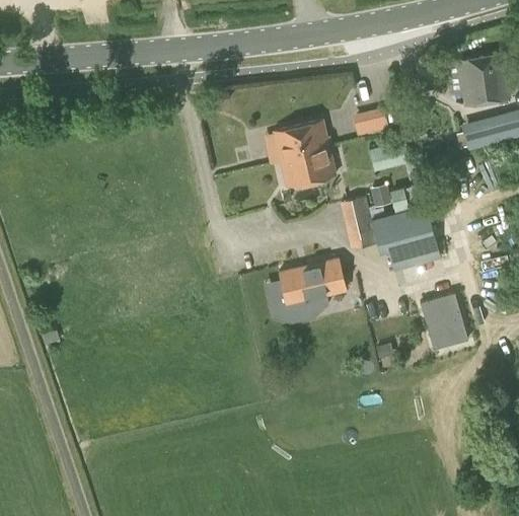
[(466,103),(510,95),(503,54),(459,61),(466,103)]
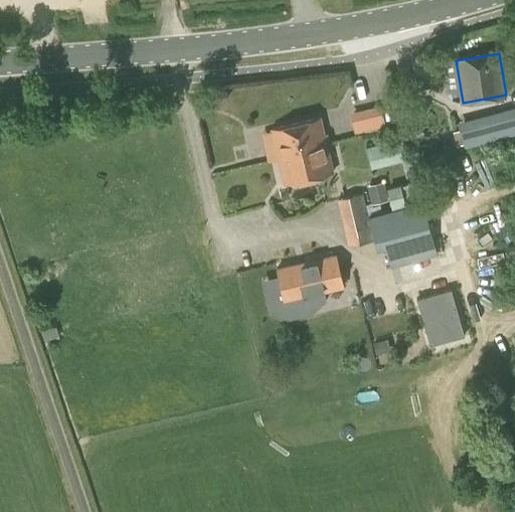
[(354,136),(385,128),(379,107),(349,115),(354,136)]
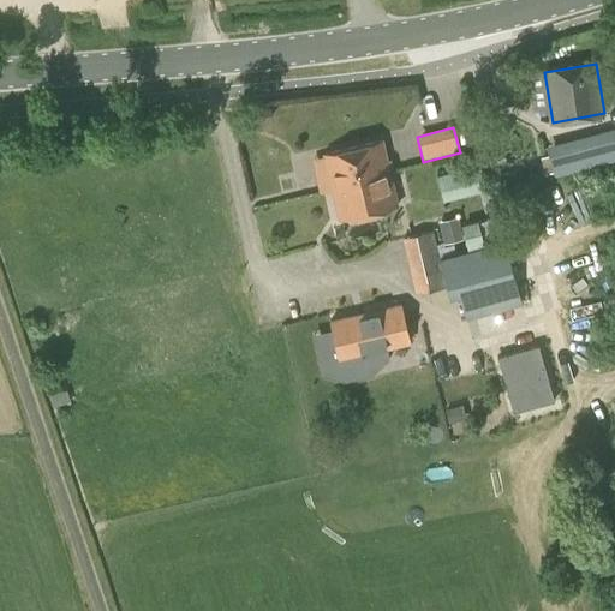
[(614,130),(547,149),(555,180),(614,163),(614,130)]
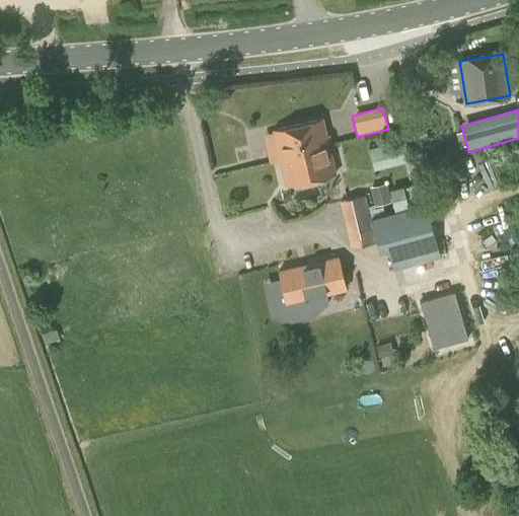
[(296,155),(328,147),(322,120),(274,132),(281,162),(288,160),(288,162),(298,160),(296,155)]
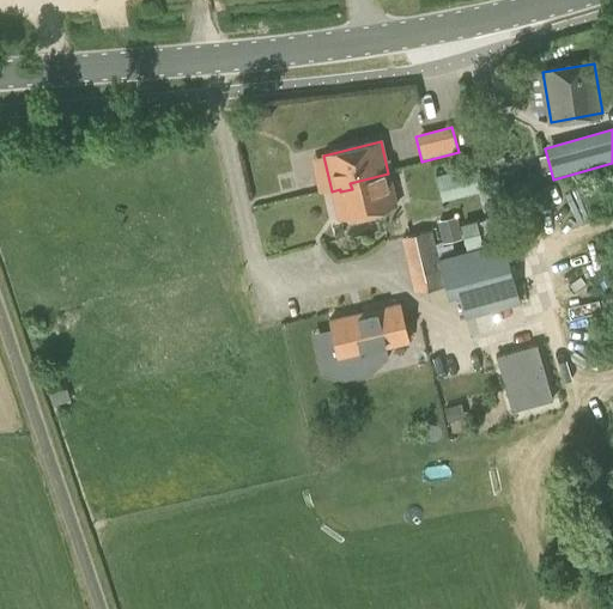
[(442,203),(484,194),(478,169),(436,178),(442,203)]
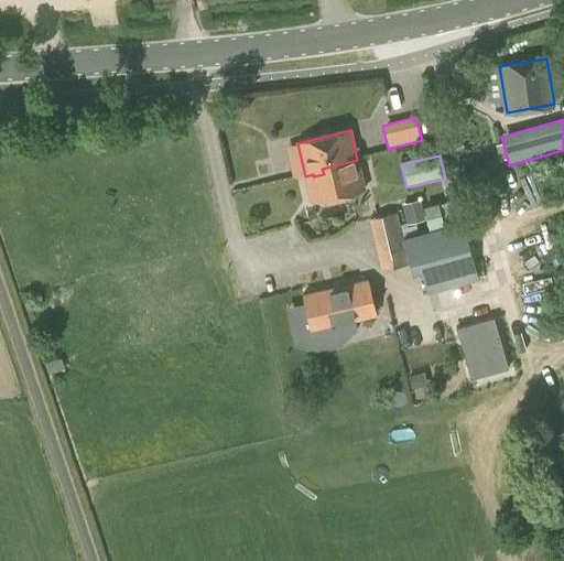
[(313,174),(305,176),(312,202),(365,189),(357,160),(322,169),(324,174),(313,176),(313,174)]
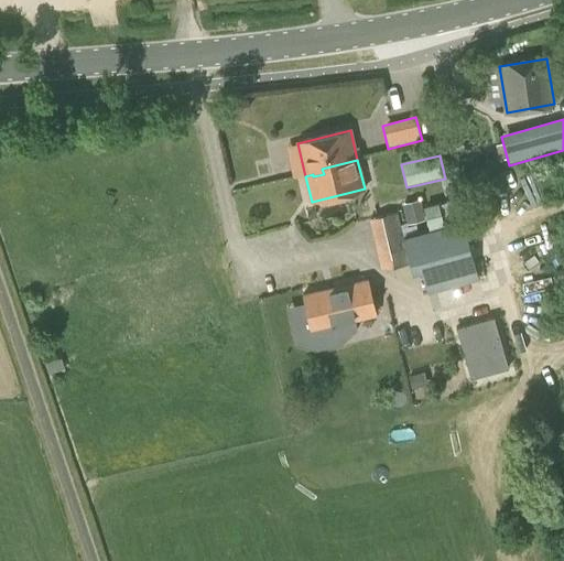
[(424,218),(422,208),(420,201),(402,206),(407,226),(416,224),(425,220),(424,218)]
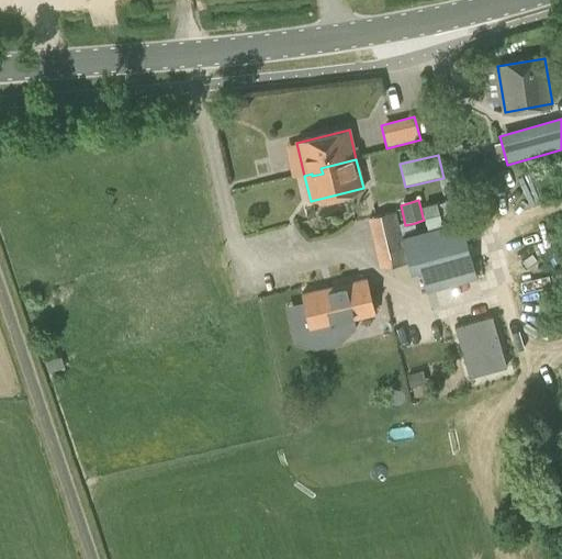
[(444,226),(437,203),(420,208),(423,217),(424,220),(427,231),(444,226)]
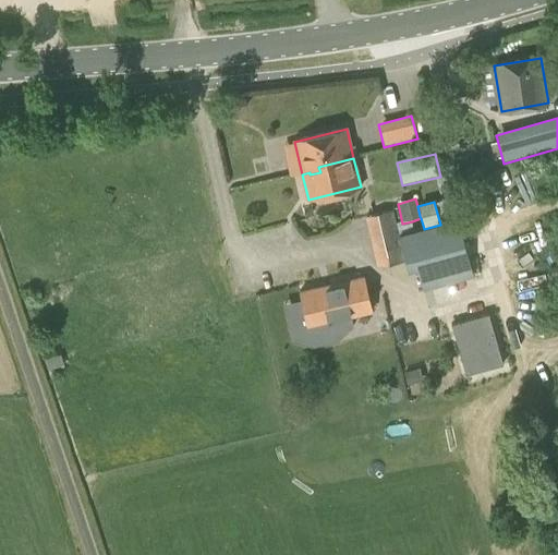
[(399,237),(414,232),(412,221),(402,224),(396,225),(392,212),(364,218),(376,269),(405,262),(399,237)]
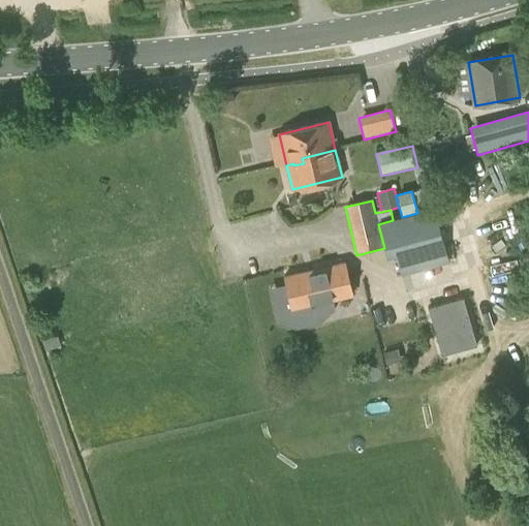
[(393,220),(378,224),(384,248),(386,258),(397,256),(400,267),(446,254),(434,209),(417,213),(402,217),(393,220)]
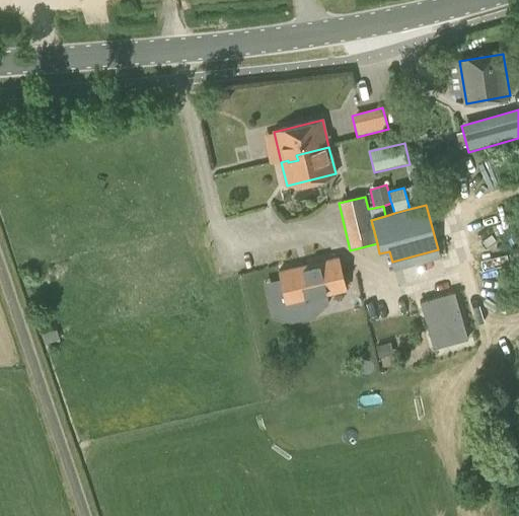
[(290,323),(321,316),(317,298),(347,291),(339,259),(278,274),(290,323)]
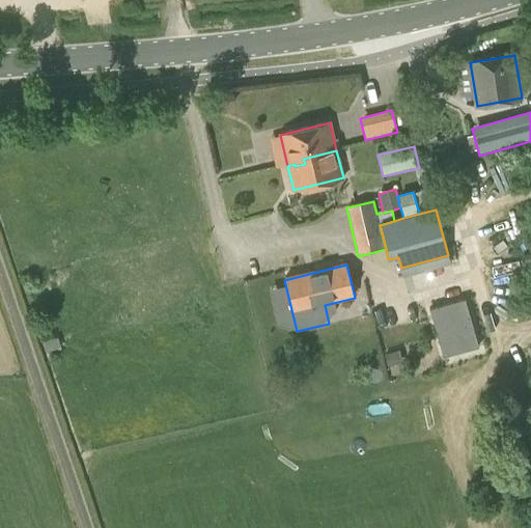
[(438,306),(464,297),(459,287),(434,297),(438,306)]
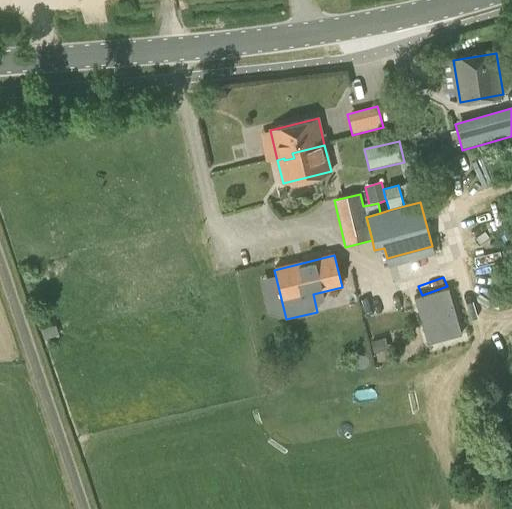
[(448,289),(414,299),(419,317),(436,312),(444,340),(461,335),(448,289)]
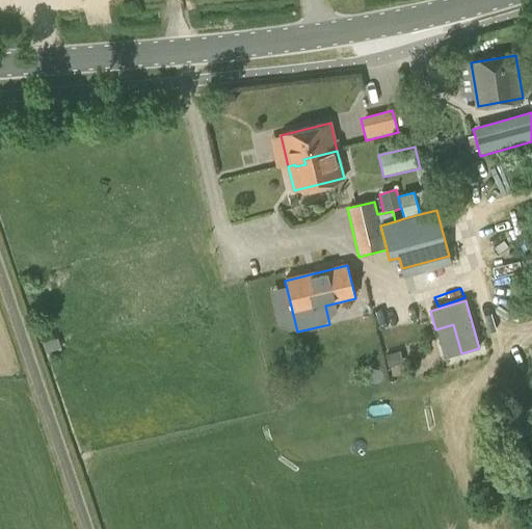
[(400,352),(386,356),(389,369),(404,365),(400,352)]
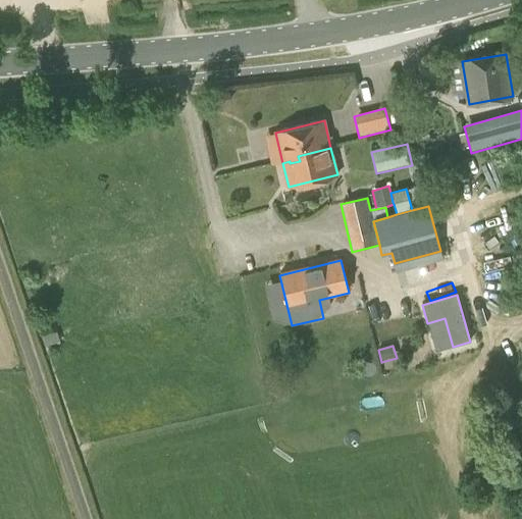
All buildings are outlined.
